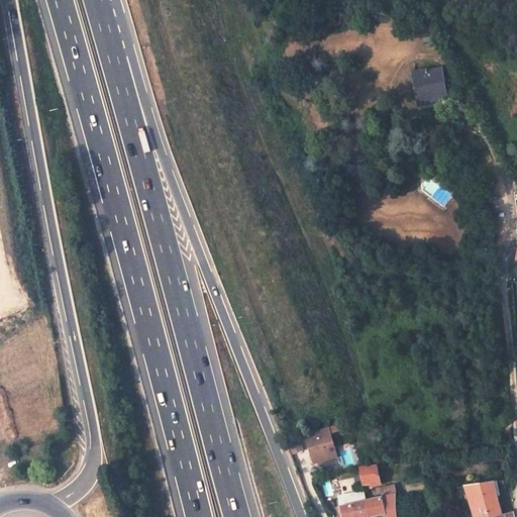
[(429,76),(417,77),(422,104),(432,102),(432,100),(445,99),(440,71),(428,73),(429,76)]
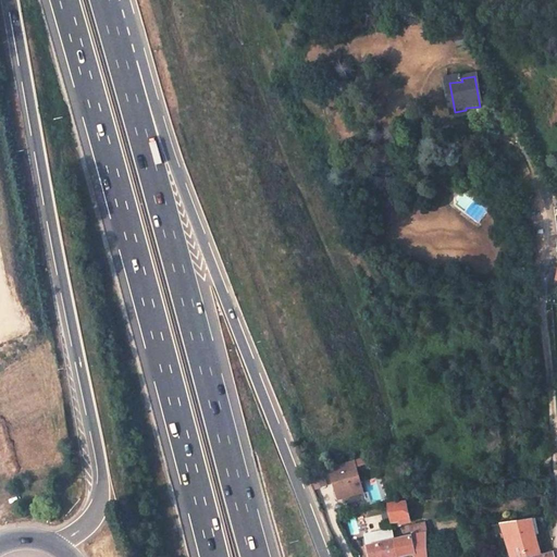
[(342,502),(367,493),(356,461),(331,470),(342,502)]
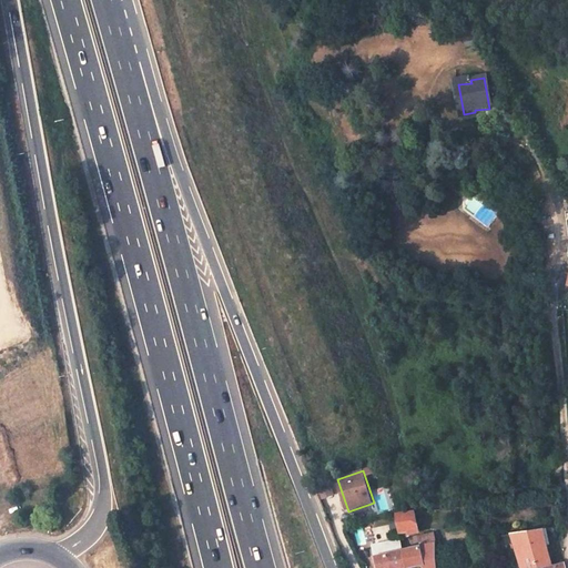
[(324,503),(335,498),(332,487),(320,490),(324,503)]
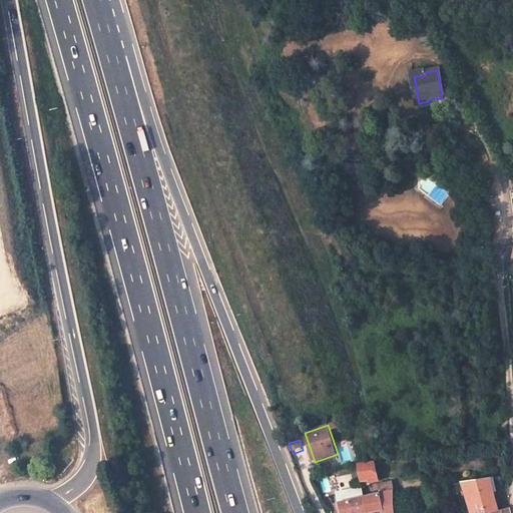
[(372,485),(380,483),(377,467),(359,470),(362,484),(371,481),(372,485)]
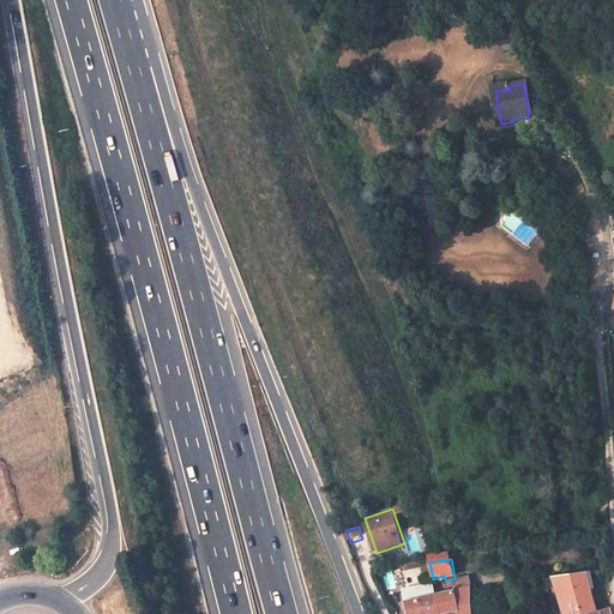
[(596,613),(599,613),(583,571),(569,575),(582,613),(596,613)]
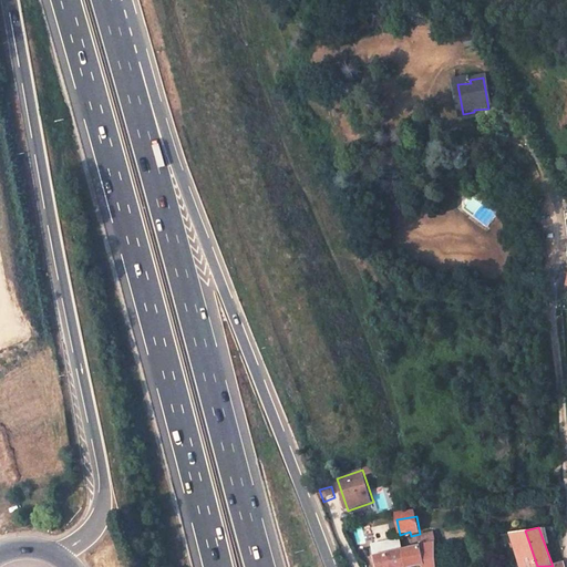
[(537,566),(525,531),(511,533),(521,566),(537,566)]
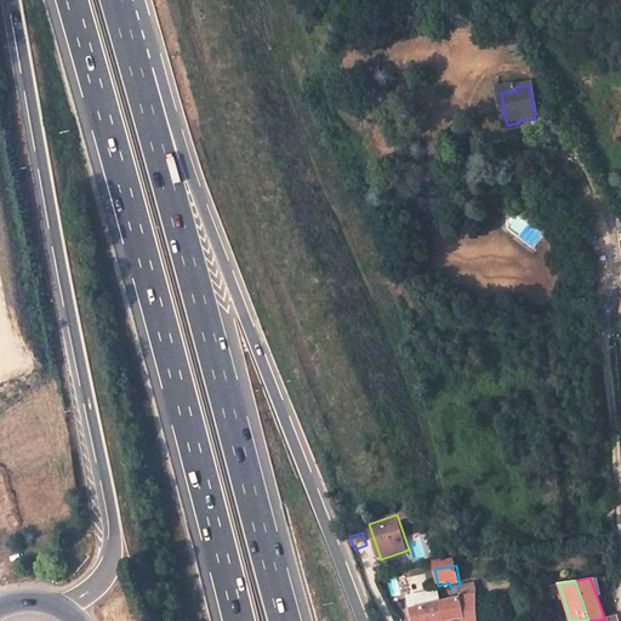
[(478,620),(473,587),(459,591),(460,599),(443,603),(446,620),(462,617),(462,620),(478,620)]
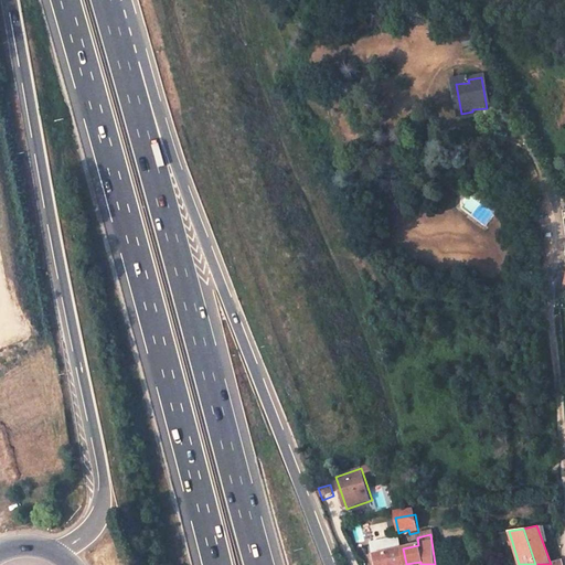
[(372,542),(376,564),(404,564),(406,564),(403,548),(400,536),(372,542)]
